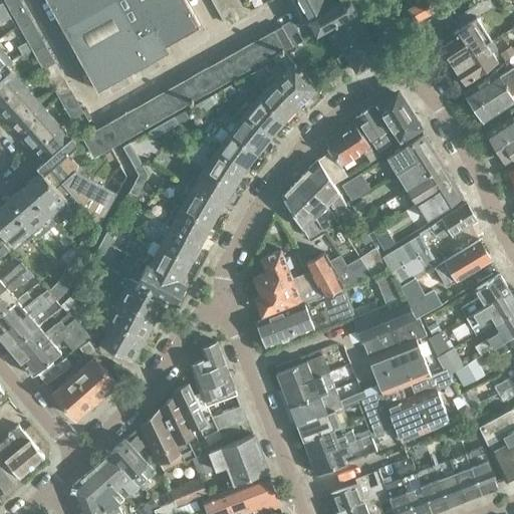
[(32,20),(20,0),(19,0),(9,5),(21,26),(32,20)]
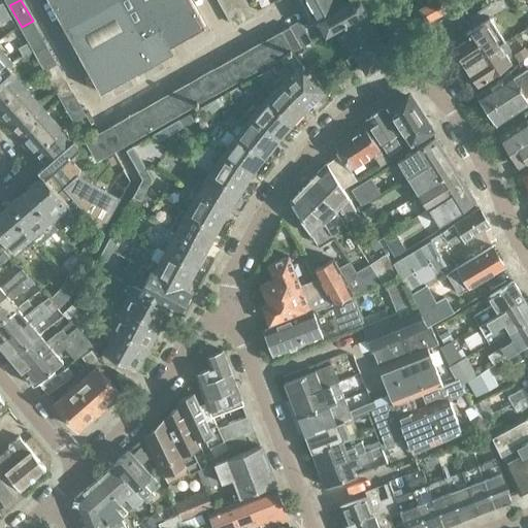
[(191,0),(50,0),(100,92),(173,53),(170,45),(206,26),(191,0)]
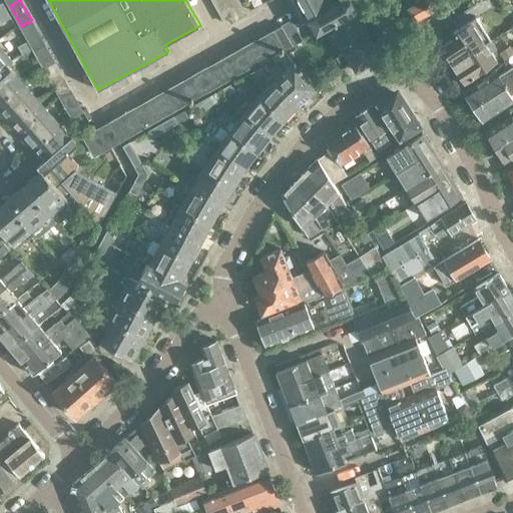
[(238,0),(212,0),(226,25),(246,13),(238,0)]
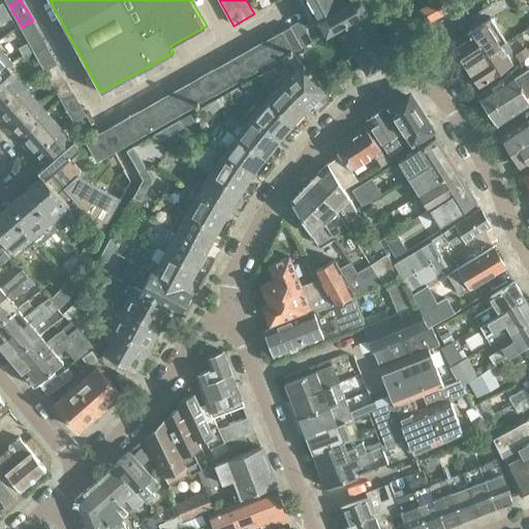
[(309,17),(340,0),(339,0),(299,0),(301,2),(309,17)]
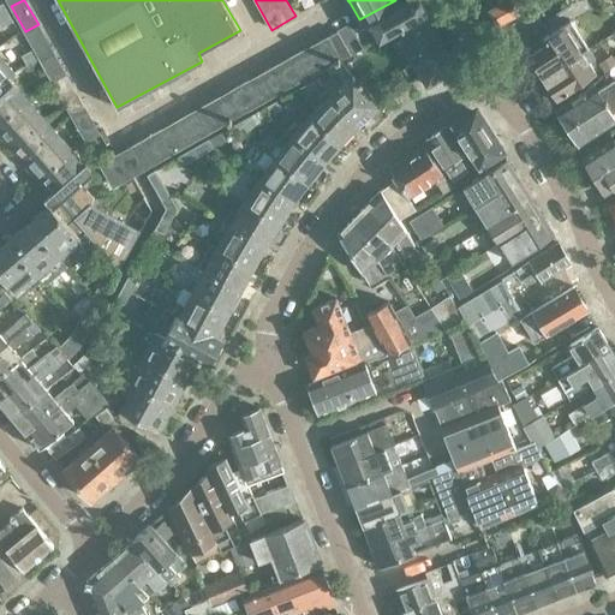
[(395,0),(359,19),(363,27),(370,23),(378,37),(395,29),(424,13),(417,0),(407,0),(399,5),(395,0)]
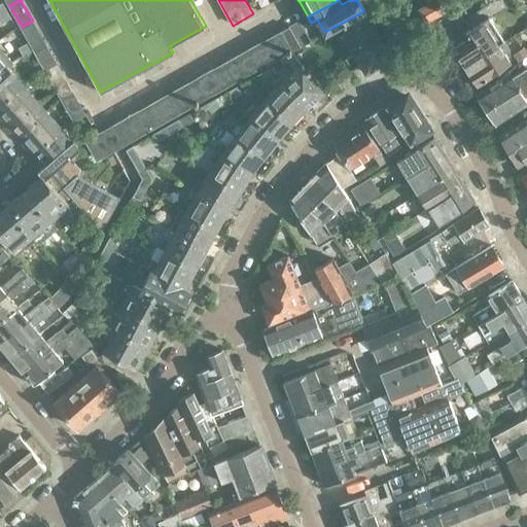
[(445,10),(438,0),(433,0),(420,8),(427,21),(445,10)]
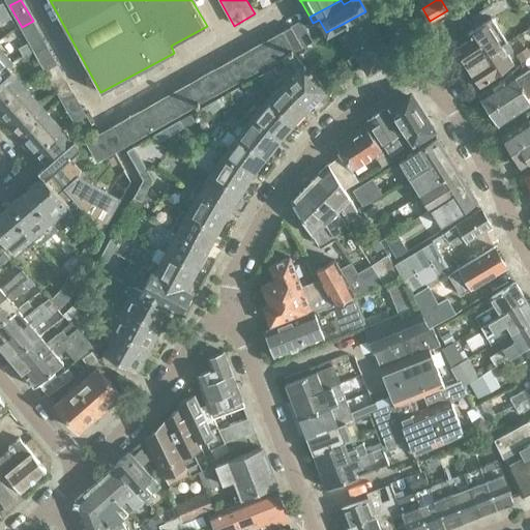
[(6,9),(0,12),(0,22),(0,23),(10,17),(6,9)]
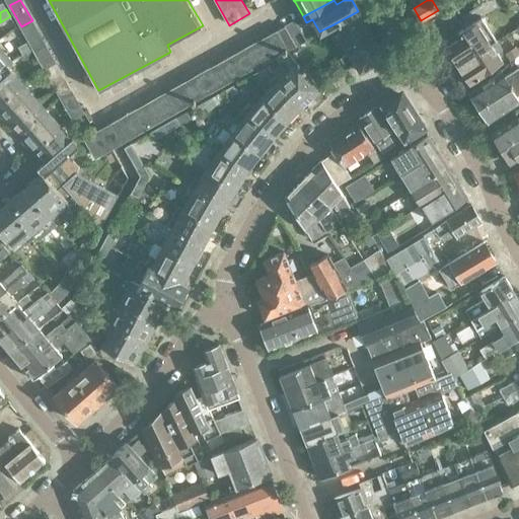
[(359,72),(384,58),(358,11),(334,24),(349,53),(339,58),(347,68),(354,63),(359,72)]
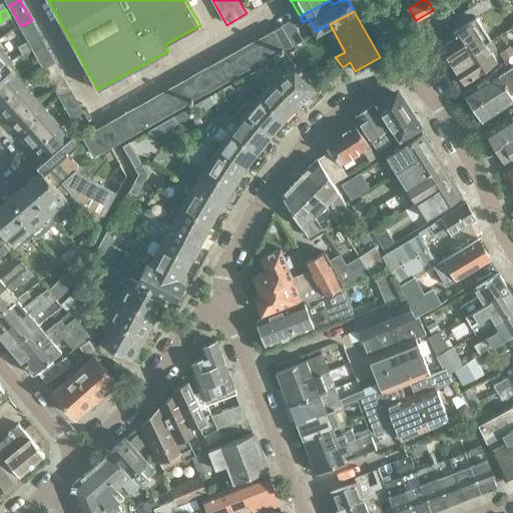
[(454,65),(487,43),(484,39),(490,35),(477,15),(452,31),(456,37),(442,47),(443,49),(442,52),(445,58),(450,59),(454,65)]
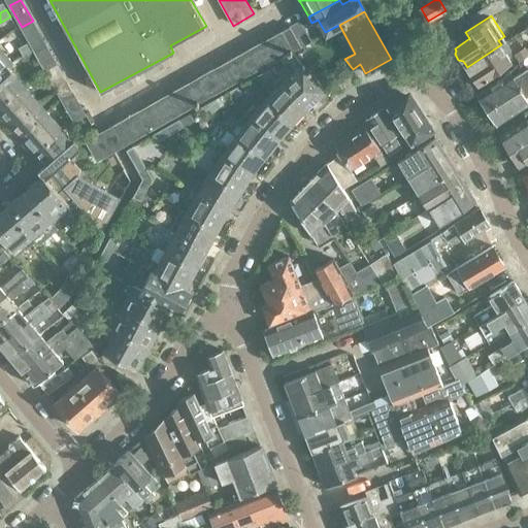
[(22,27),(30,41),(34,48),(45,42),(33,21),(22,27)]
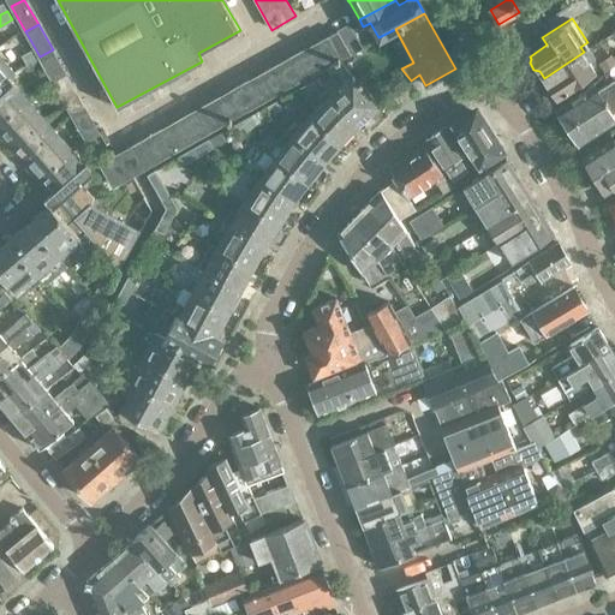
[(344,43),(354,37),(348,25),(338,31),(344,43)]
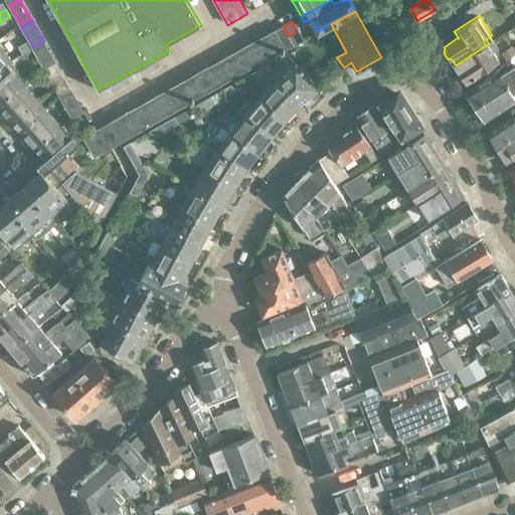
[(285,51),(293,46),(288,36),(283,26),(274,31),(285,51)]
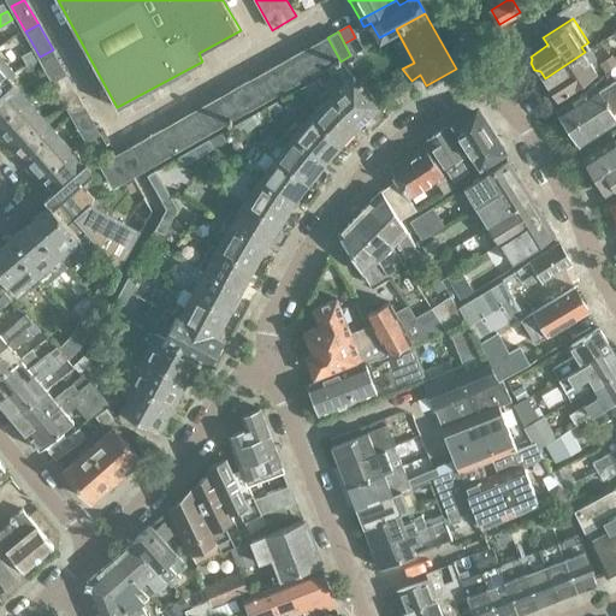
[(290,58),(303,82),(341,61),(327,37),(290,58)]
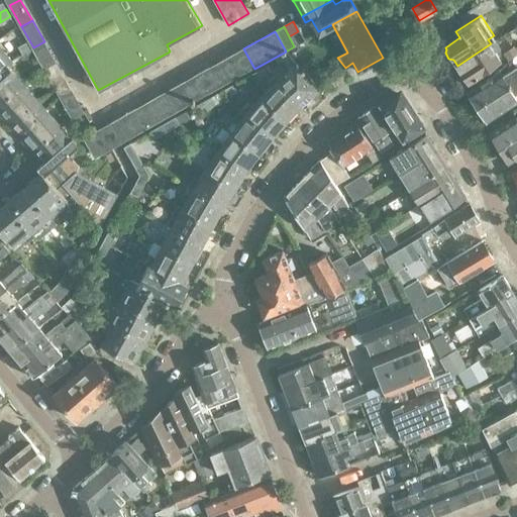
[(298,31),(289,36),(294,46),(303,41),(298,31)]
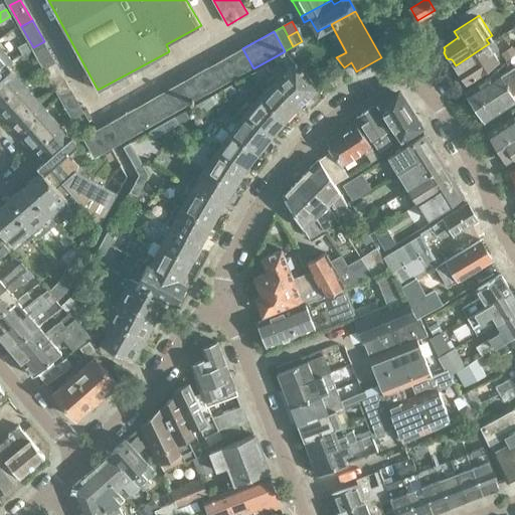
[(33,48),(33,47),(29,40),(18,46),(22,54),(33,48)]
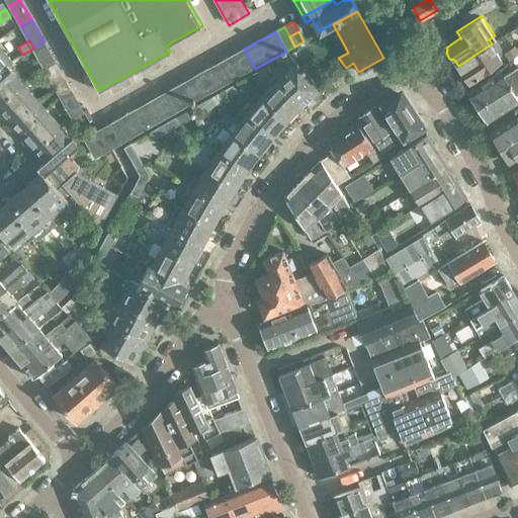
[(33,48),(33,49),(45,67),(55,61),(45,41),(33,48)]
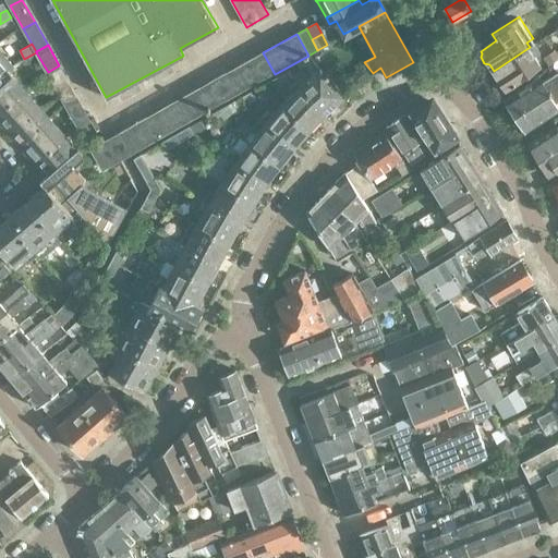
[(542,64),(530,47),(494,71),(497,76),(496,80),(499,86),(504,86),(506,88),(542,64)]
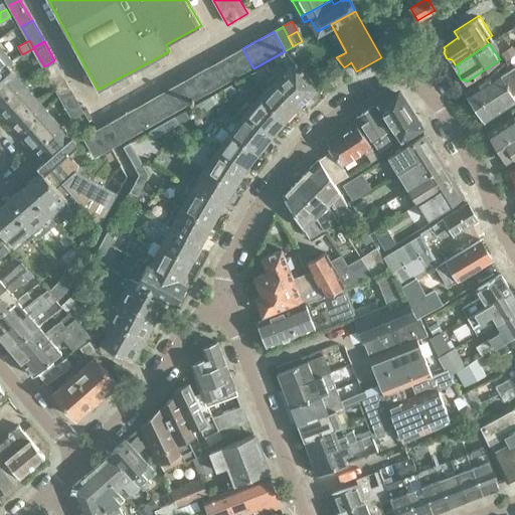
[(514,46),(513,43),(499,52),(505,61),(514,54),(514,46)]
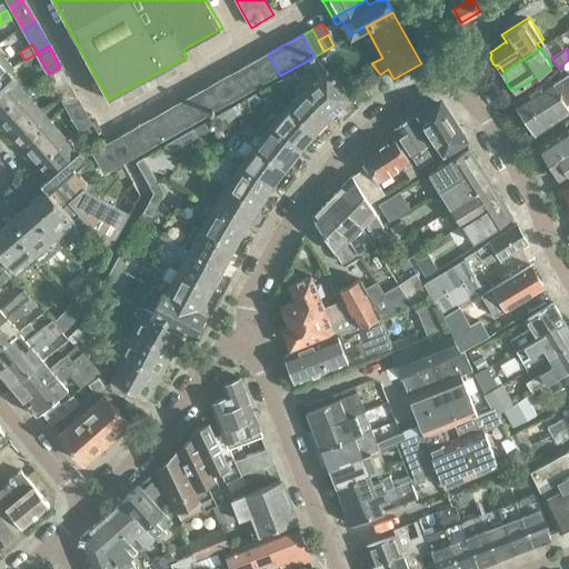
[(0,50),(0,77),(10,69),(13,66),(0,50)]
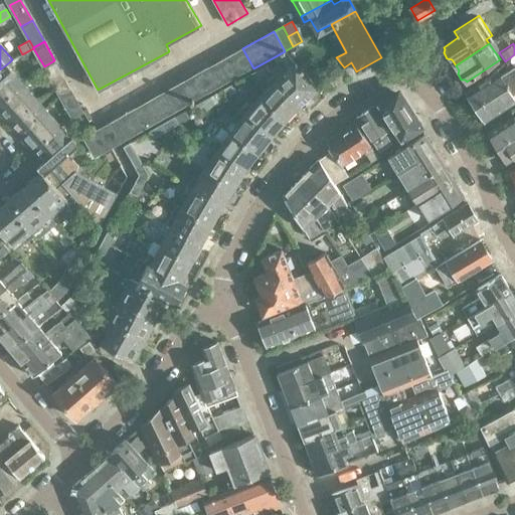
[(219,61),(229,81),(253,68),(242,48),(219,61)]
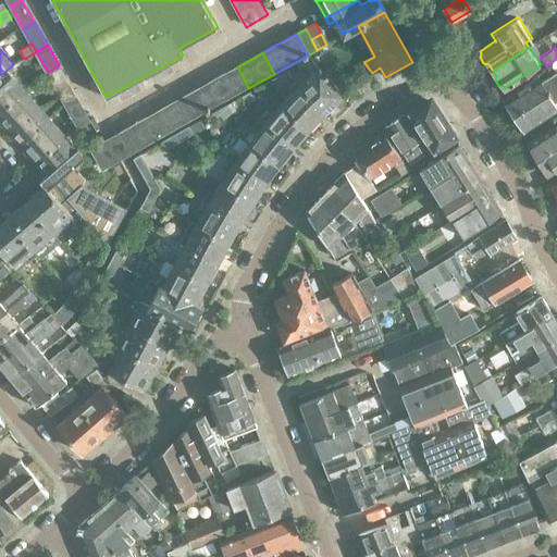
[(62,97),(73,90),(59,65),(48,72),(62,97)]
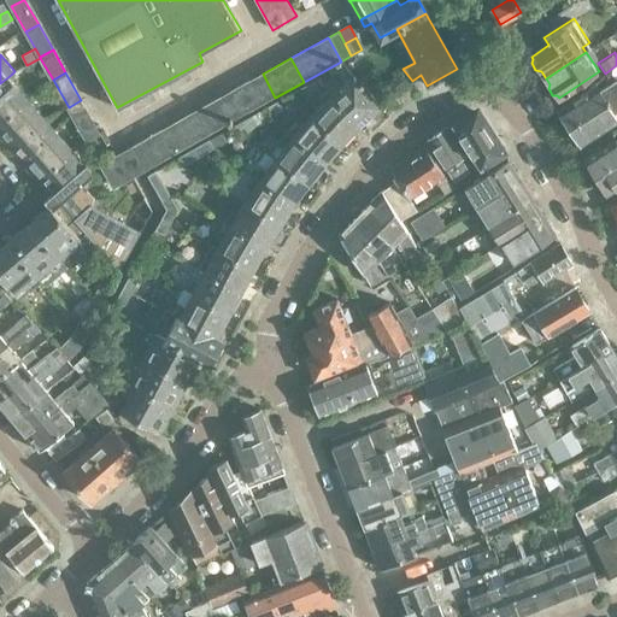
[(231,92),(245,115),(275,98),(263,74),(231,92)]
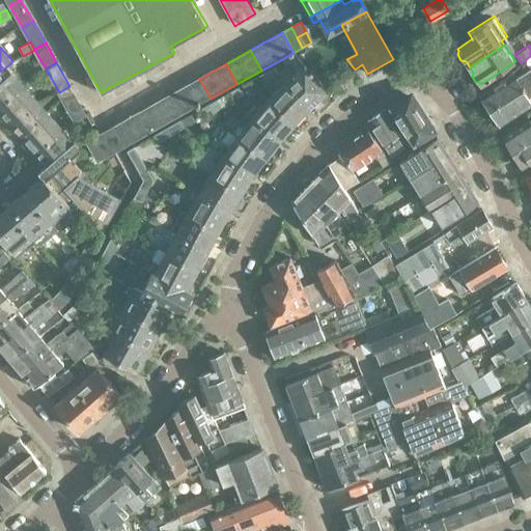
[(9,64),(0,72),(0,105),(24,84),(14,73),(16,72),(9,64)]
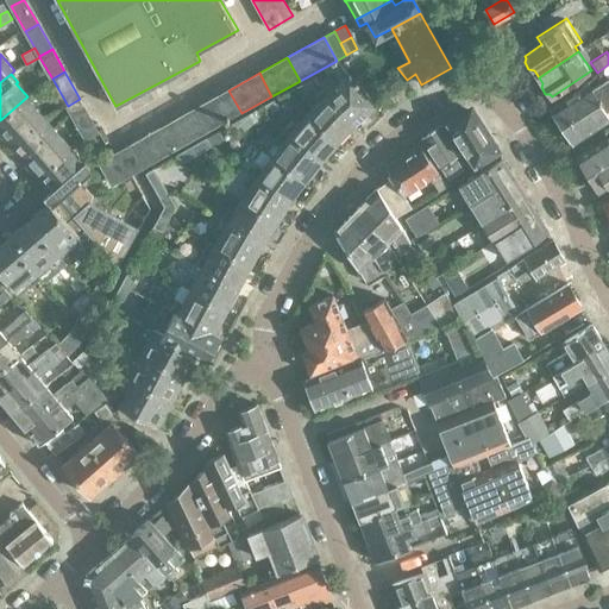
[(316,75),(302,83),(306,89),(320,82),(316,75)]
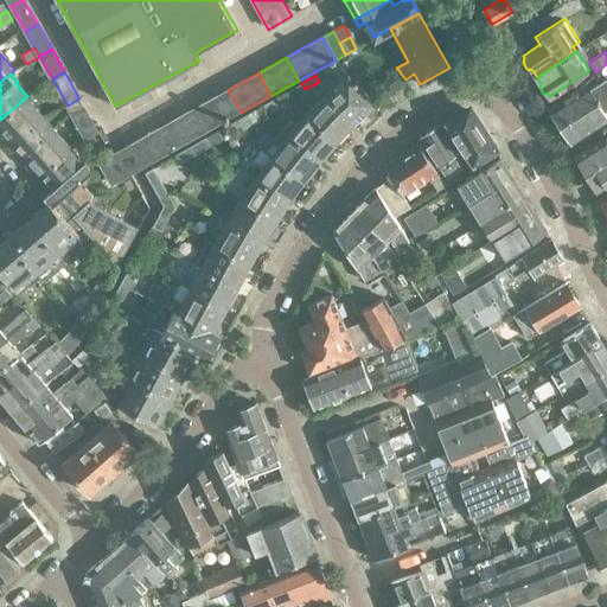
[(347,75),(326,91),(352,122),(374,104),(347,75)]
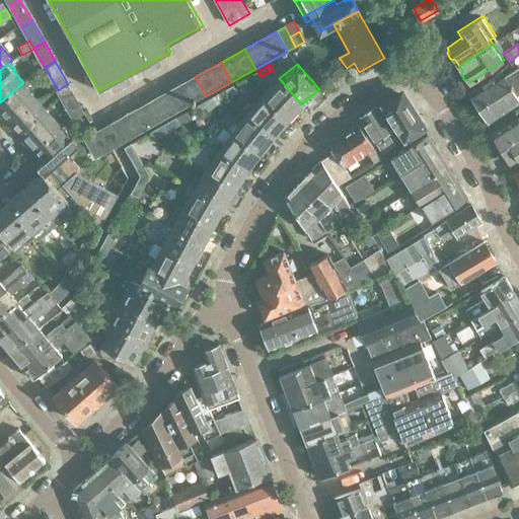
[(518,67),(506,76),(502,70),(470,90),(479,105),(518,80),(518,67)]
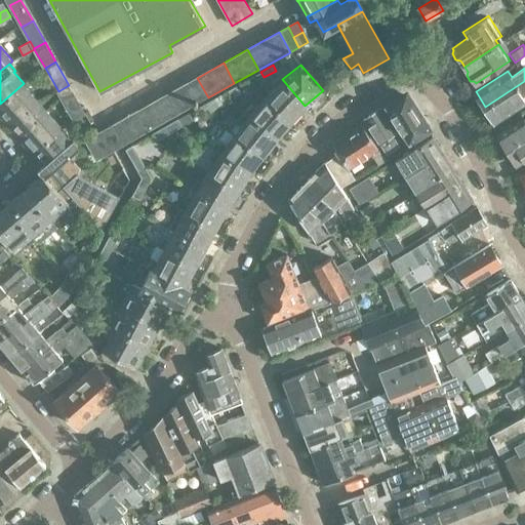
[(272,83),(271,84),(261,93),(265,96),(290,120),(305,106),(282,79),(278,74),(278,75),(277,74),(271,80),(272,83)]
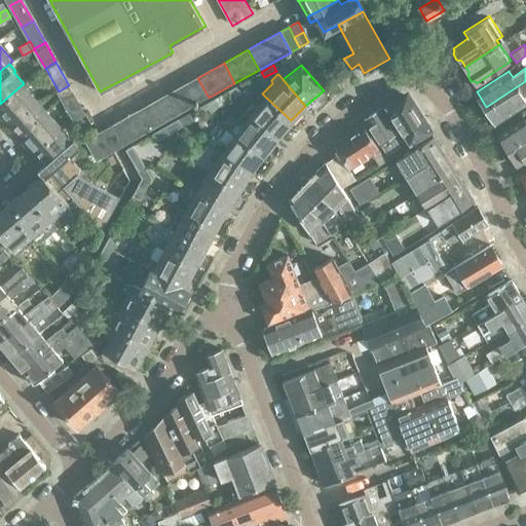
[(173,91),(183,112),(209,98),(197,78),(173,91)]
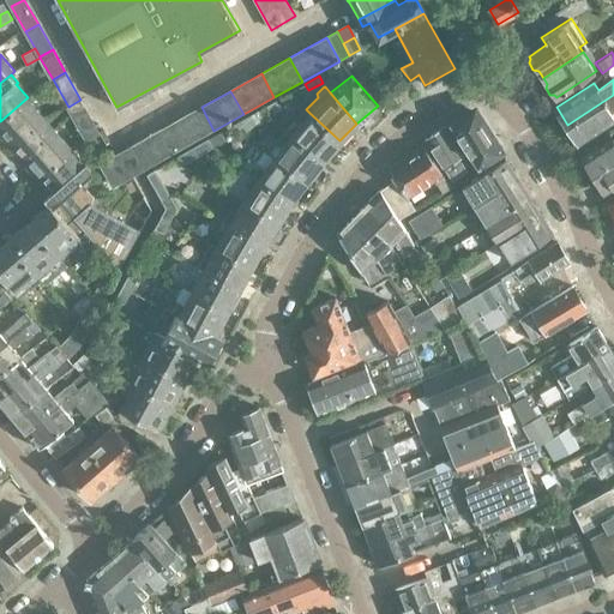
[(613,95),(567,125),(579,143),(613,119),(613,113),(613,112),(613,110),(613,95)]
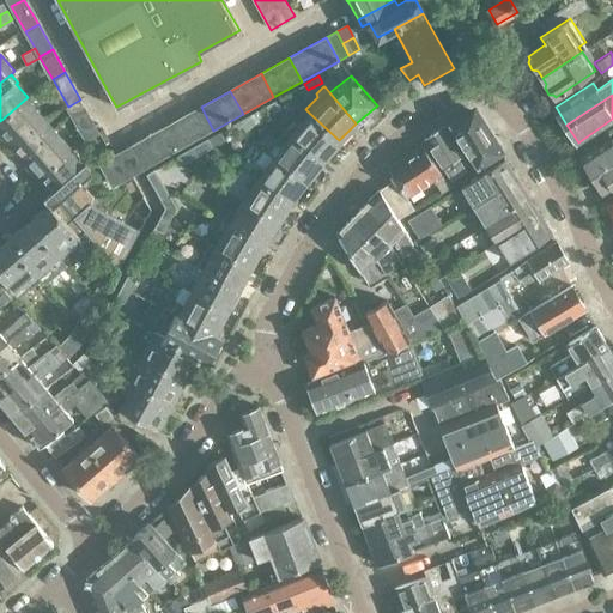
[(31,133),(47,119),(28,97),(0,121),(0,135),(18,157),(37,140),(31,133)]
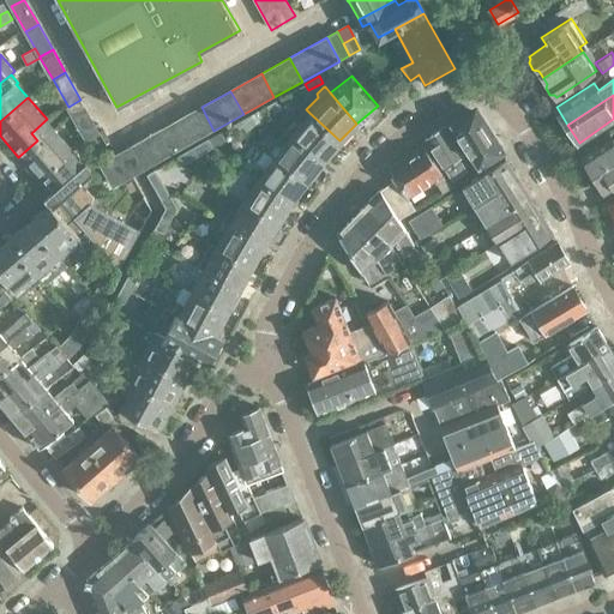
[(80,100),(68,107),(71,113),(86,139),(98,132),(80,100)]
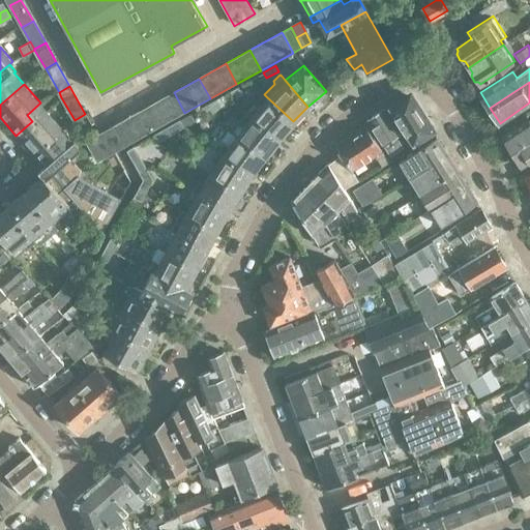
[(228,92),(232,99),(243,93),(239,87),(228,92)]
